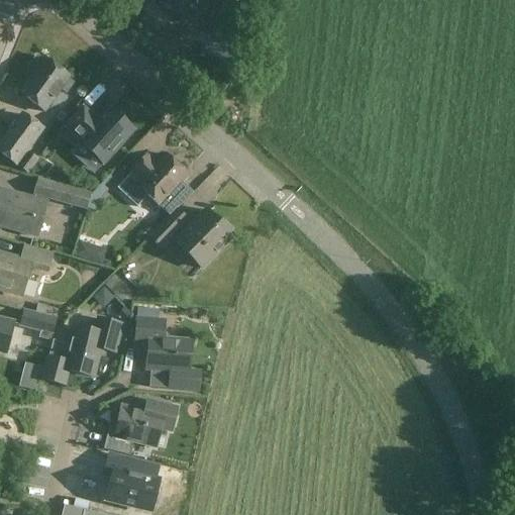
[(36,104),(62,70),(45,58),(44,59),(38,55),(29,68),(34,72),(20,91),(36,104)]
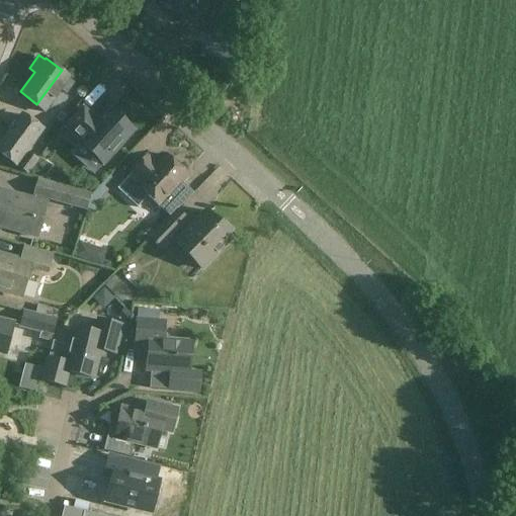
[(72,77),(62,70),(36,104),(47,111),(64,88),(68,91),(75,81),(71,78),(72,77)]
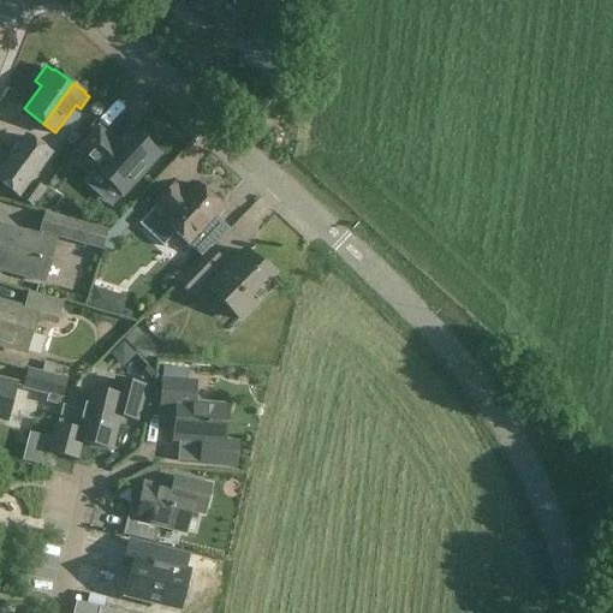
[(125,194),(160,155),(132,129),(119,143),(101,128),(79,150),(97,166),(96,168),(125,194)]
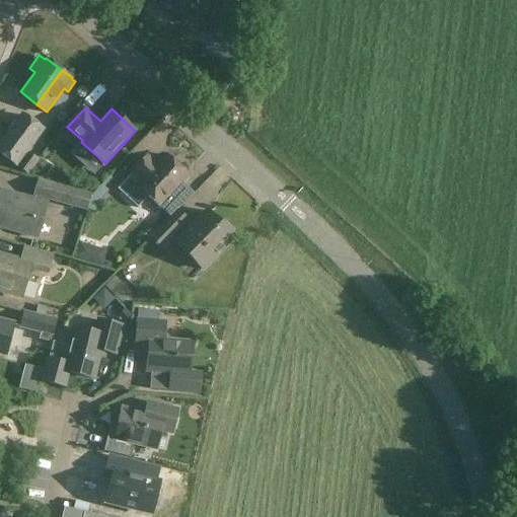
[(24,113),(0,145),(0,149),(17,163),(44,128),(24,113)]
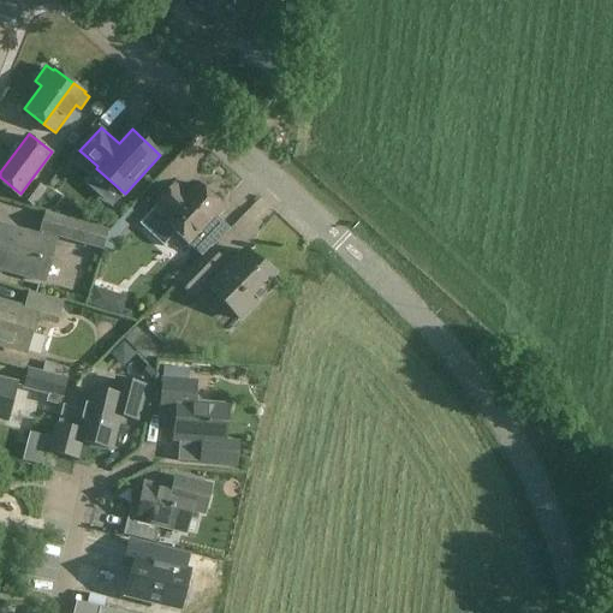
[(35,179),(24,195),(35,203),(46,188),(35,179)]
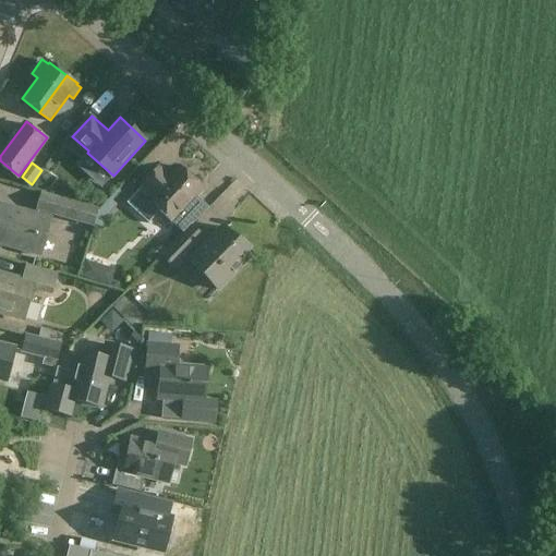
[(150,224),(161,212),(173,222),(197,195),(204,189),(180,166),(171,174),(160,166),(142,185),(143,186),(129,203),(150,224)]
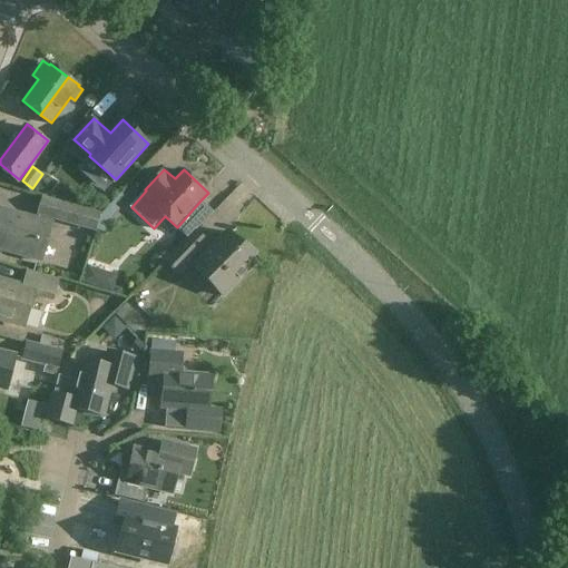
[(109,215),(101,213),(101,212),(42,196),(38,214),(105,232),(109,215)]
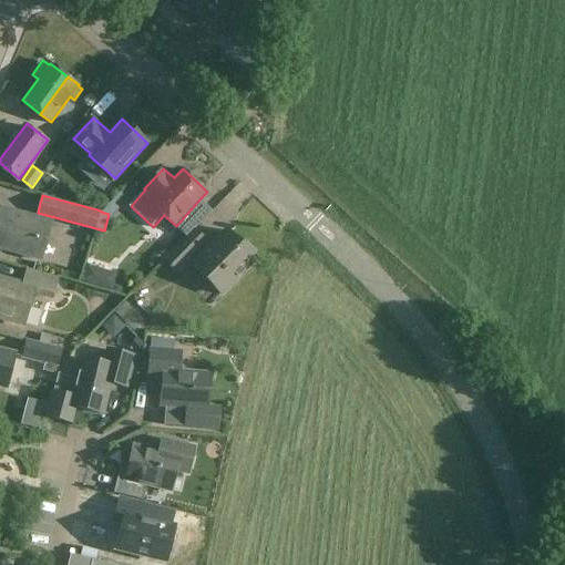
[(201,198),(176,226),(187,236),(195,227),(197,228),(214,211),(201,198)]
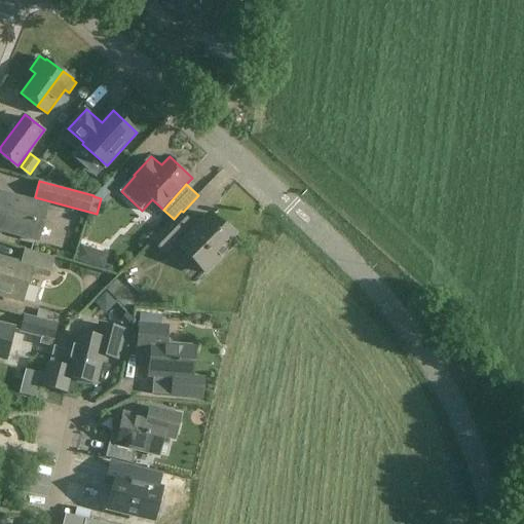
[(0,228),(38,239),(48,204),(0,190),(0,228)]
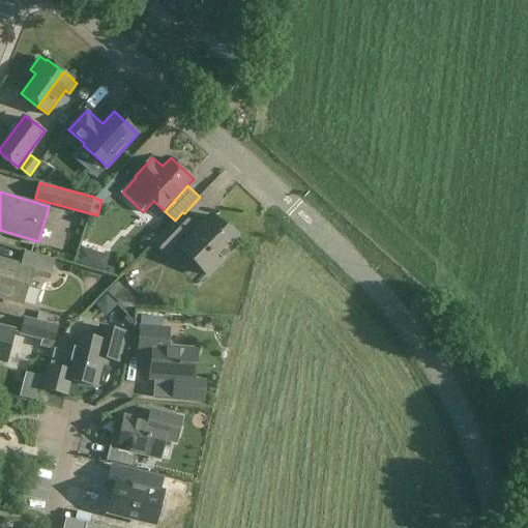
[(175,221),(154,241),(167,253),(195,224),(184,213),(182,212),(175,221)]
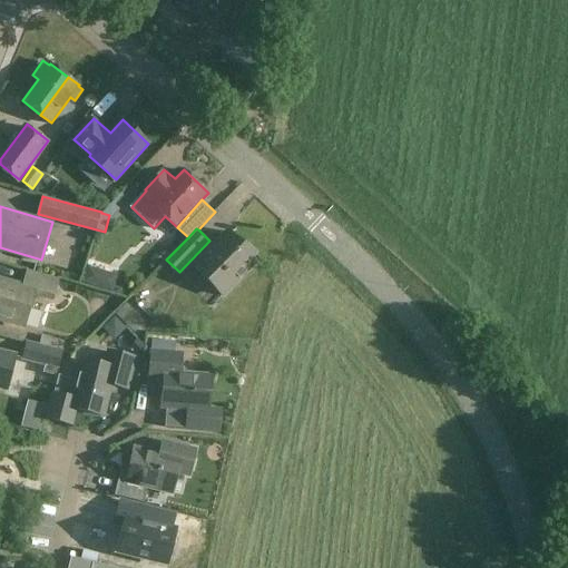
[(223,294),(257,258),(227,229),(194,265),(223,294)]
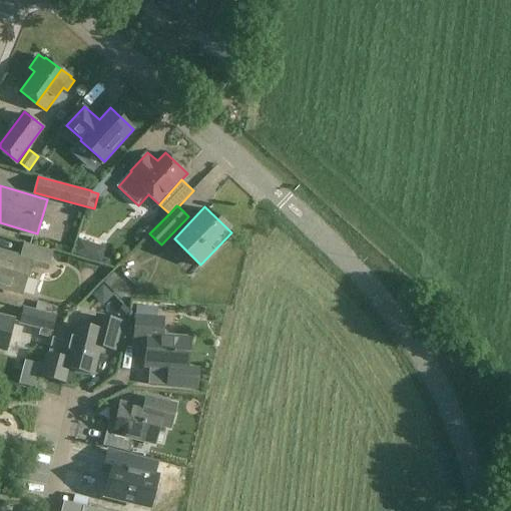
[(47,268),(52,250),(25,243),(21,257),(0,249),(0,285),(22,292),(30,263),(47,268)]
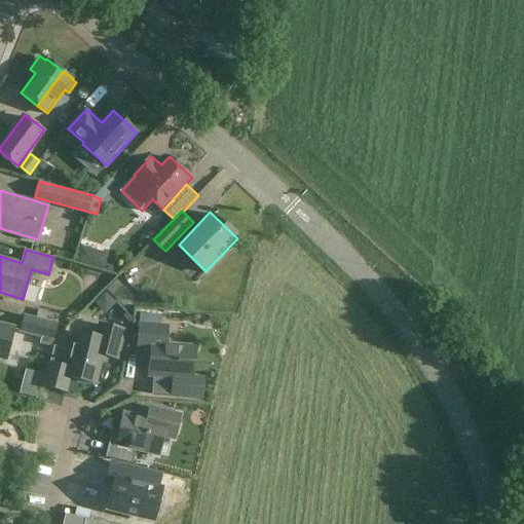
[(40,308),(38,315),(59,321),(60,312),(40,308)]
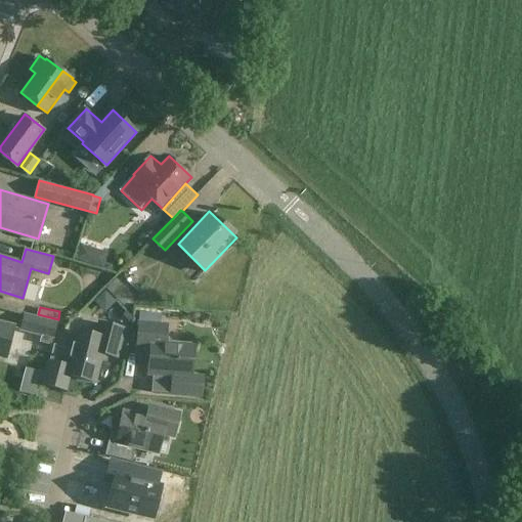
[(58,319),(38,314),(25,312),(22,330),(42,335),(41,341),(53,343),(58,319)]
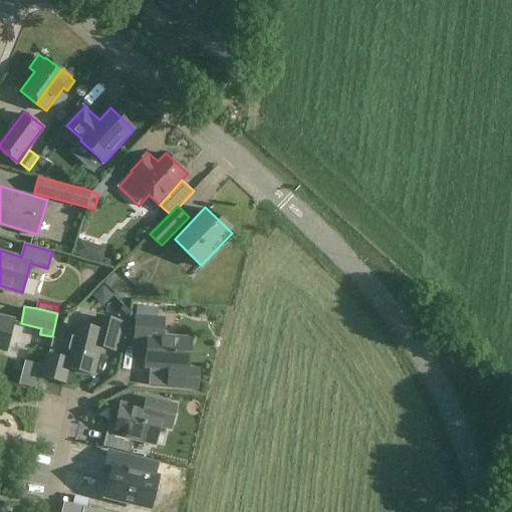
[(0,347),(7,349),(15,319),(0,315),(0,347)]
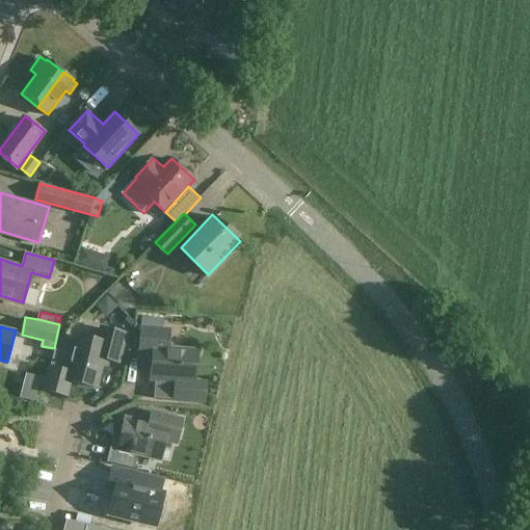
[(127,333),(102,326),(99,340),(79,335),(74,354),(55,350),(45,390),(67,396),(71,380),(97,388),(105,359),(120,362),(127,333)]
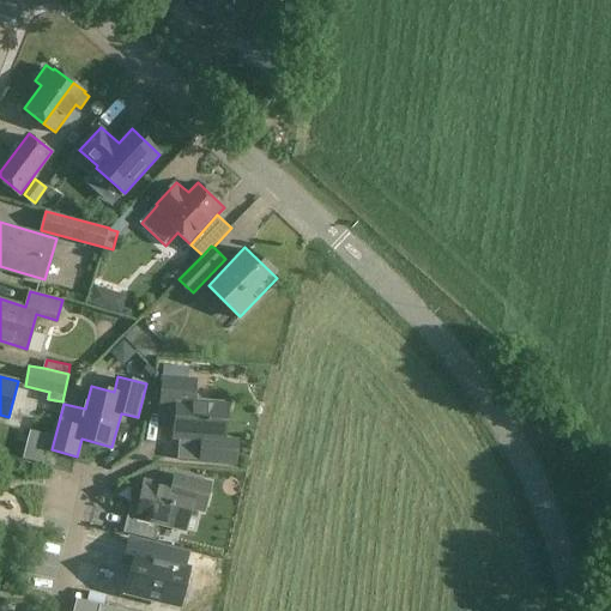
[(174,439),(203,441),(201,461),(235,464),(237,442),(225,441),(228,404),(195,401),(198,382),(165,380),(163,404),(177,405),(174,439)]
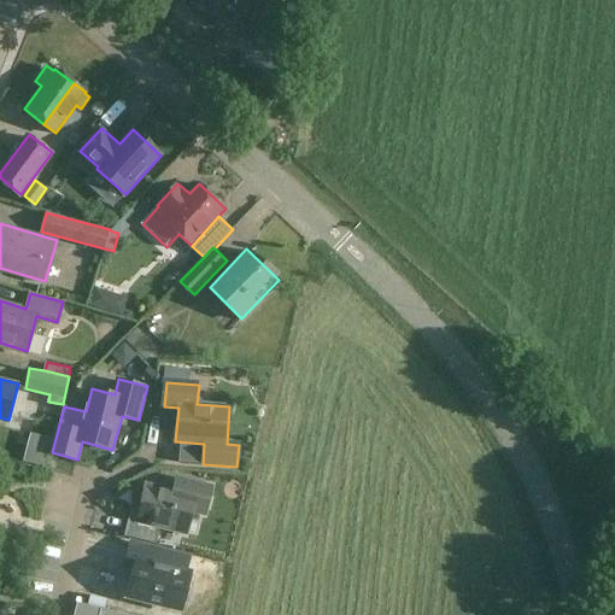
[(177,490),(148,482),(139,520),(132,517),(128,534),(157,542),(160,526),(191,533),(197,510),(210,514),(217,486),(181,476),(177,490)]
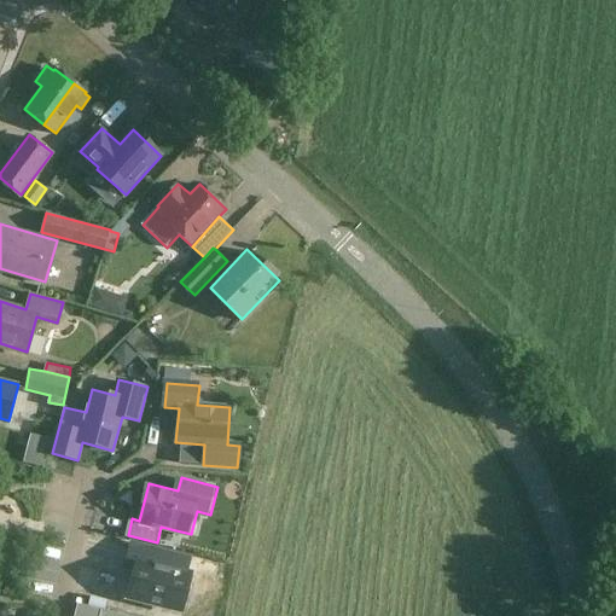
[(182,610),(192,574),(168,568),(172,552),(134,542),(128,567),(137,568),(129,597),(182,610)]
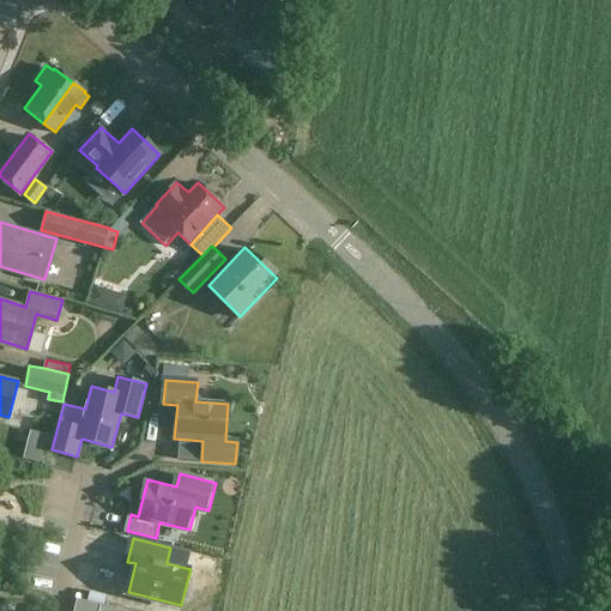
[(119,597),(116,608),(129,610),(135,610),(139,602),(119,597)]
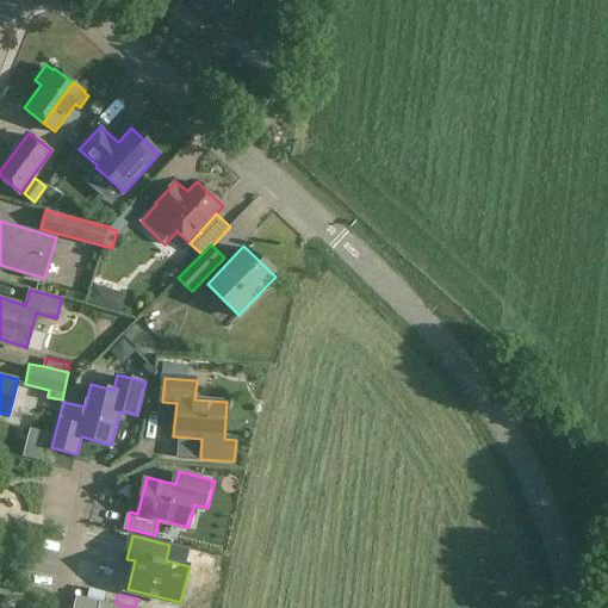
[(129,607),(76,595),(73,607),(129,607)]
